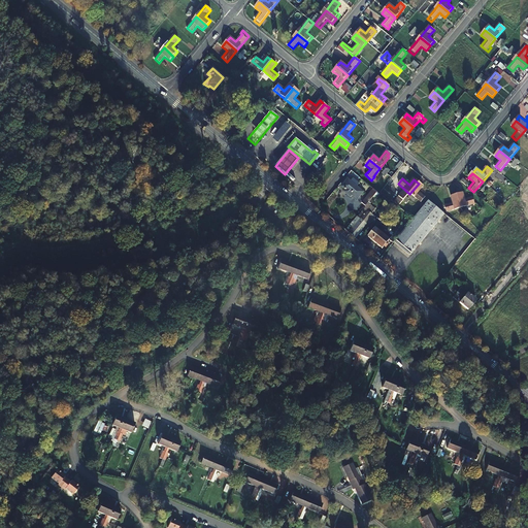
[(349,194),(357,201),(363,194),(347,180),(340,188),(344,191),(342,193),(347,196),(349,194)]
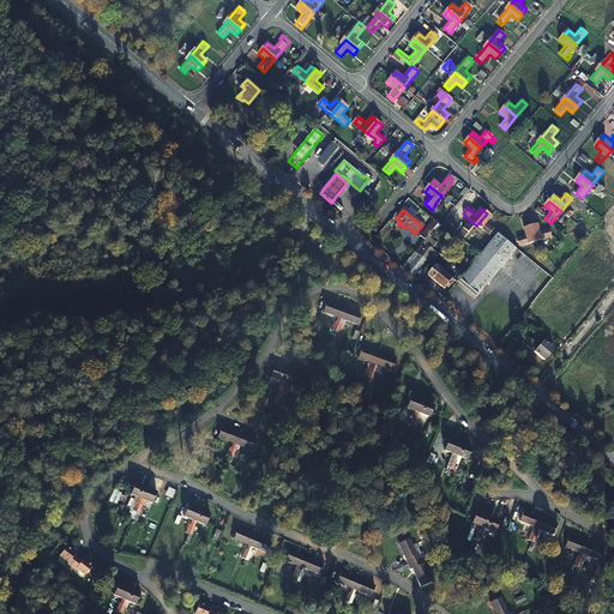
[(492,217),(487,214),(476,226),(488,235),(493,229),(486,223),(492,217)]
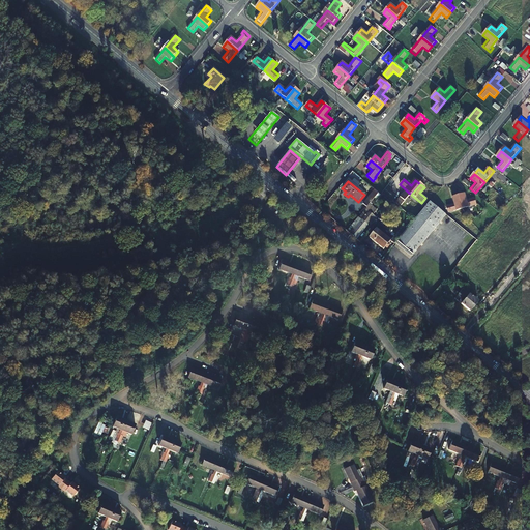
[(487,195),(492,188),(489,185),(483,192),(487,195)]
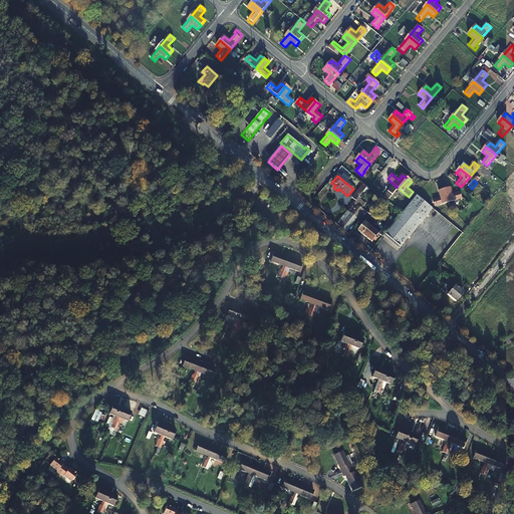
[(366,188),(362,184),(351,198),(355,201),(366,188)]
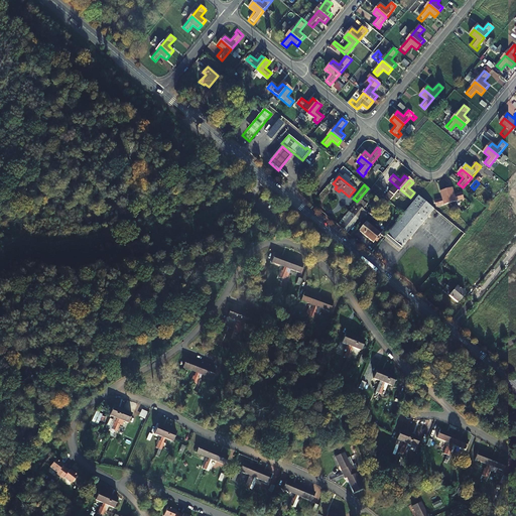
[(464,200),(463,197),(462,194),(454,196),(452,188),(446,190),(450,203),(464,200)]
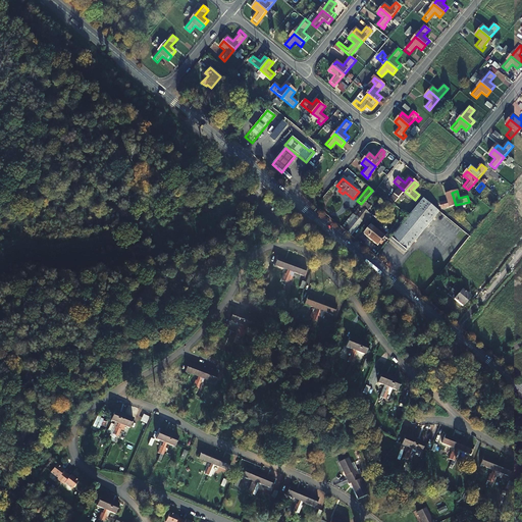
[(441,209),(456,205),(452,193),(446,195),(448,201),(439,204),(441,209)]
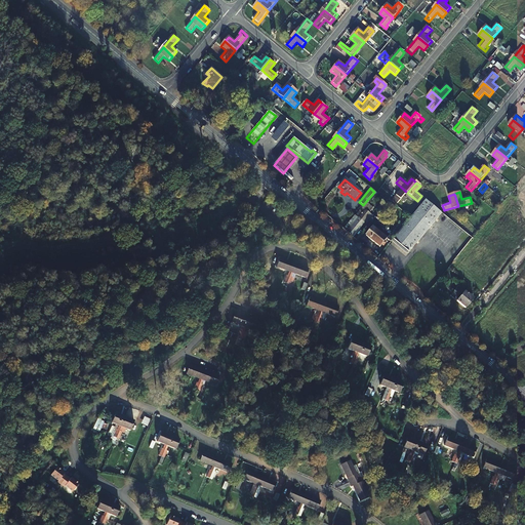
[(503,204),(510,208),(515,201),(513,200),(514,198),(509,195),(503,204)]
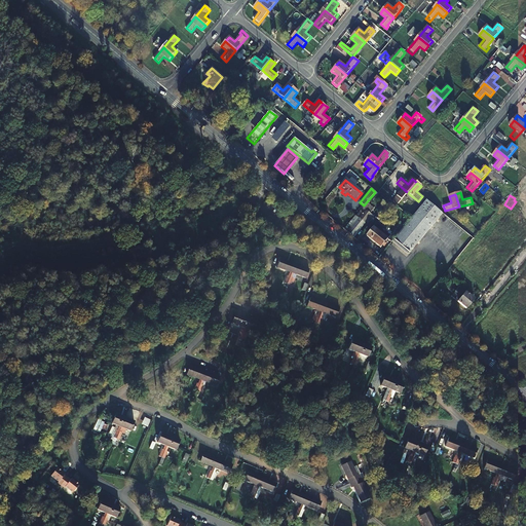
[(427,200),(412,219),(395,239),(395,240),(410,253),(443,214),(427,200)]
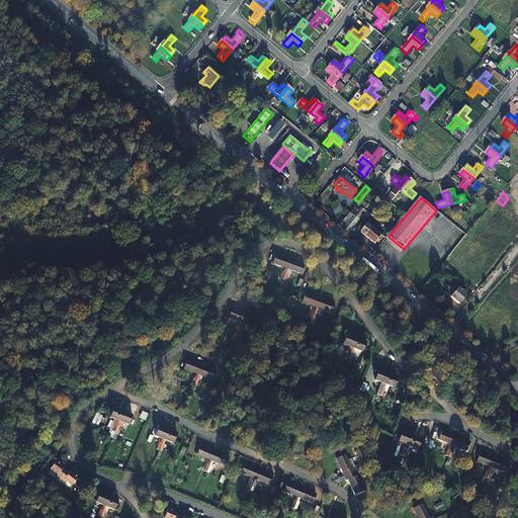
[(516,223),(517,220),(517,216),(511,210),(510,212),(508,210),(509,208),(505,205),(503,207),(500,205),(499,207),(499,208),(516,223)]
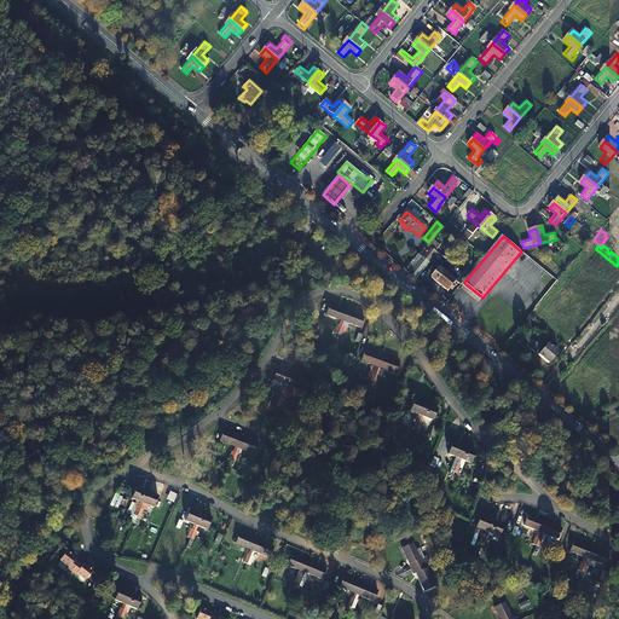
[(444,247),(438,254),(441,258),(447,250),(447,249),(444,247)]
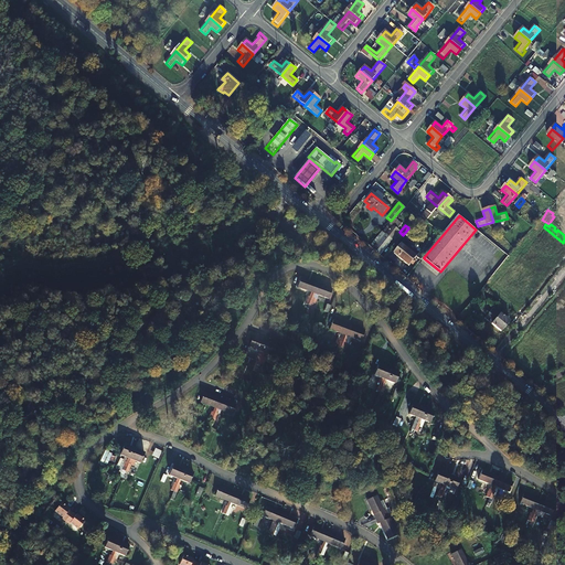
[(394,237),(400,232),(393,226),(386,234),(392,238),(394,237)]
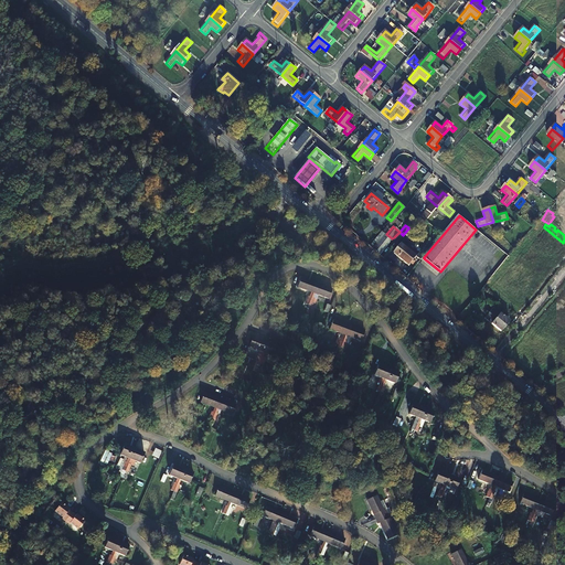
[(563,243),(544,227),(543,230),(545,232),(543,234),(546,237),(547,236),(551,238),(550,240),(558,247),(561,246),(563,243)]
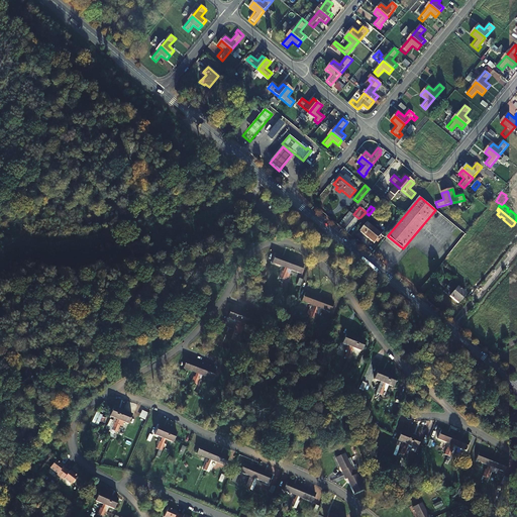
[(377,212),(374,209),(369,215),(374,219),(375,217),(374,216),(377,212)]
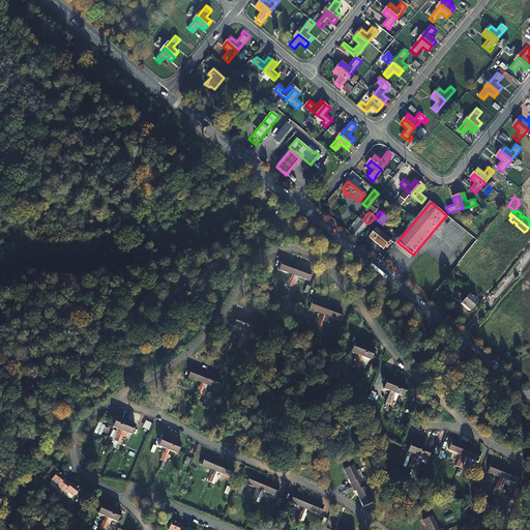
[(362,219),(361,221),(359,218),(349,231),(351,233),(350,234),(356,239),(369,225),(367,224),(362,219)]
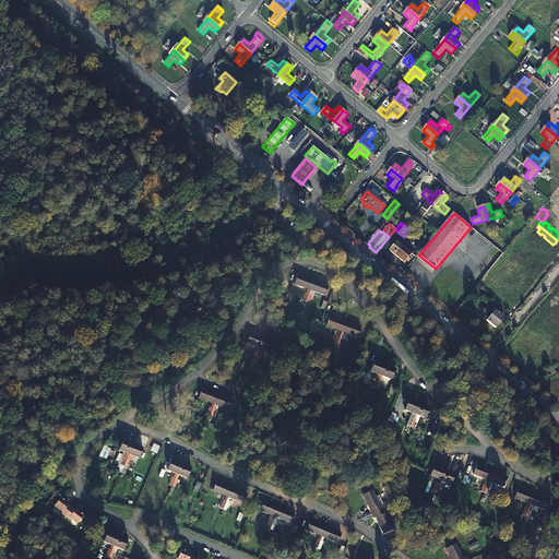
[(409,259),(413,254),(399,244),(391,252),(405,264),(407,261),(408,263),(411,260),(409,259)]
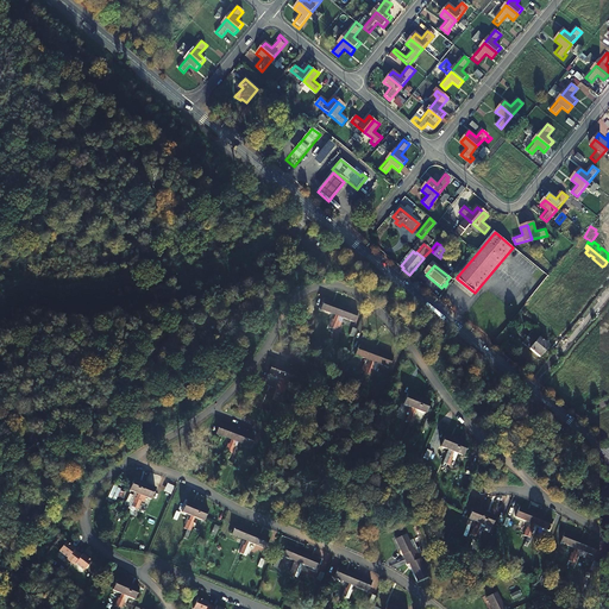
[(328,328),(332,330),(341,306),(325,300),(320,309),(336,315),(333,320),(332,320),(328,328)]
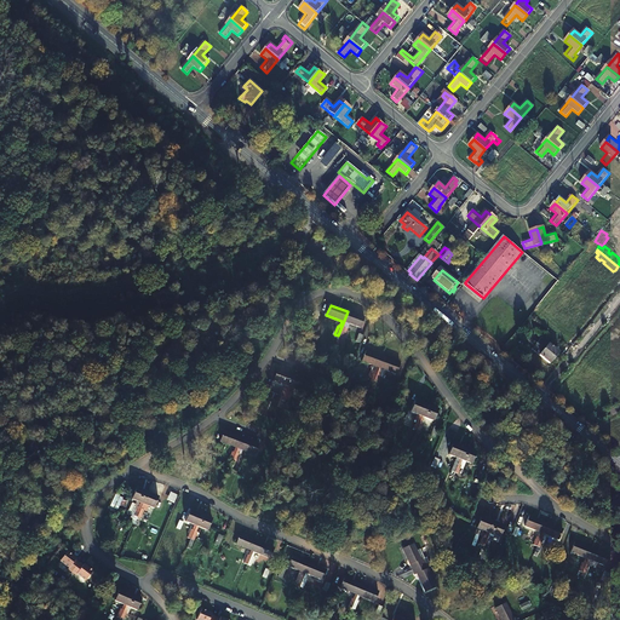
[(348,311),(338,336),(340,337),(344,328),(343,328),(345,322),(360,328),(365,319),(348,311)]
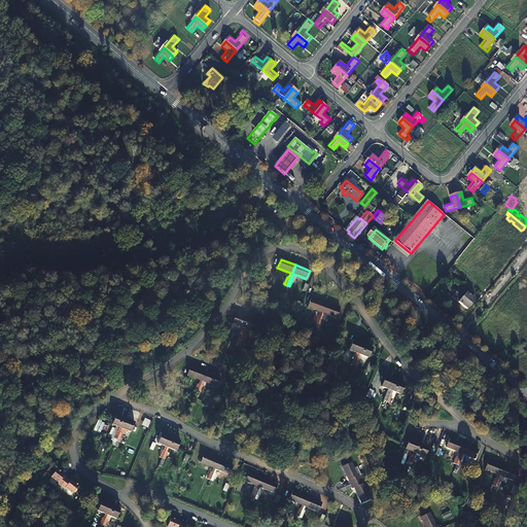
[(271,266),(264,286),(268,287),(271,280),(280,283),(283,276),(277,274),(279,269),(271,266)]
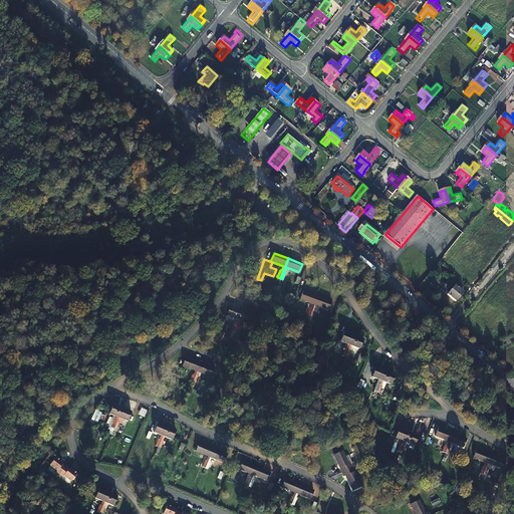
[(449,281),(445,285),(459,297),(463,292),(449,281)]
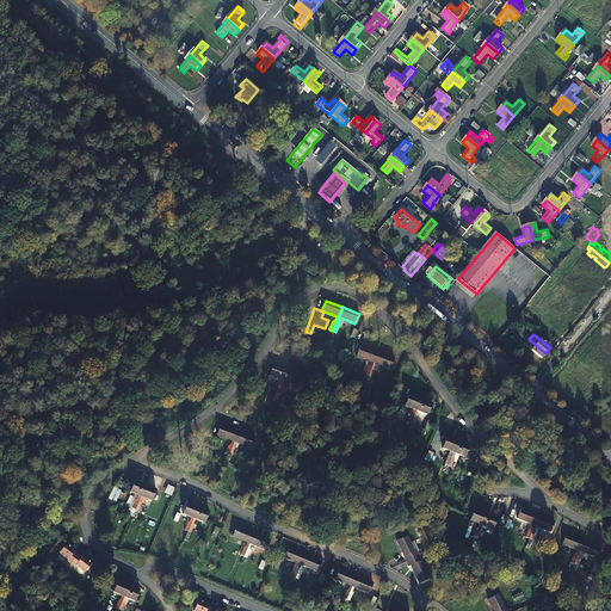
[(593,335),(588,341),(609,358),(610,356),(609,353),(610,351),(593,335)]
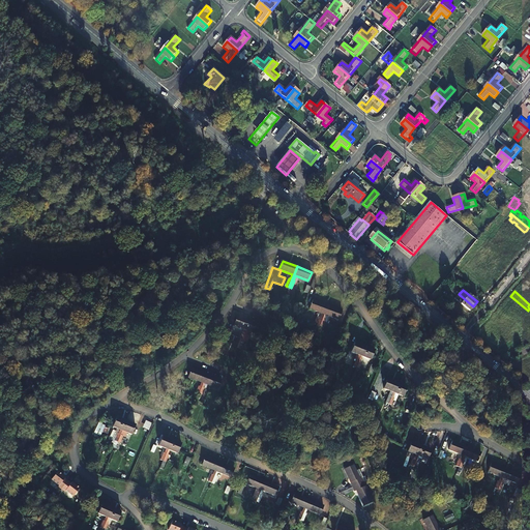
[(473,306),(459,294),(457,292),(454,294),(457,296),(454,299),(470,312),(473,306)]
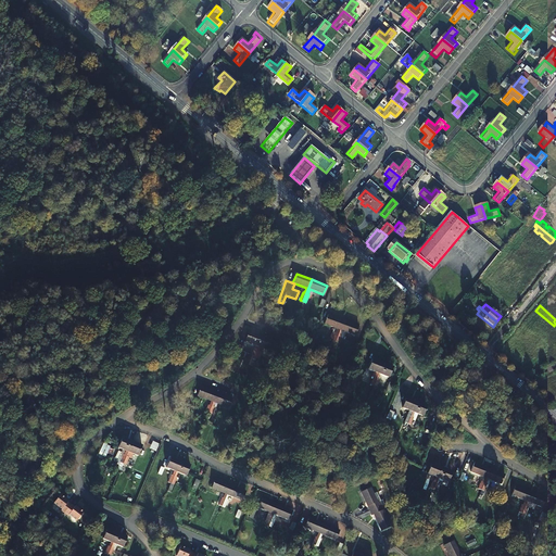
[(554,326),(535,311),(531,315),(547,329),(550,326),(553,328),(554,326)]
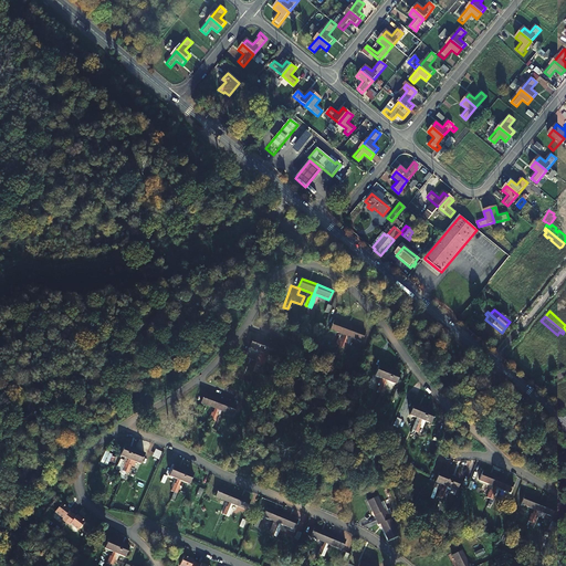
[(338,347),(341,348),(349,327),(334,321),(331,329),(344,335),(342,341),(341,339),(338,347)]
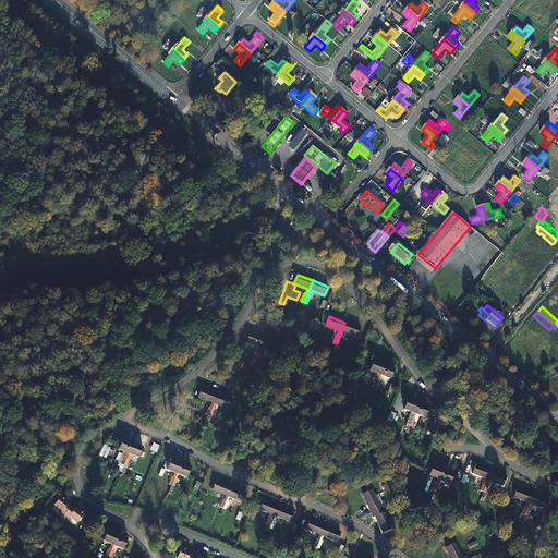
[(344,323),(336,343),(339,344),(342,337),(340,337),(342,332),(356,337),(360,328),(344,323)]
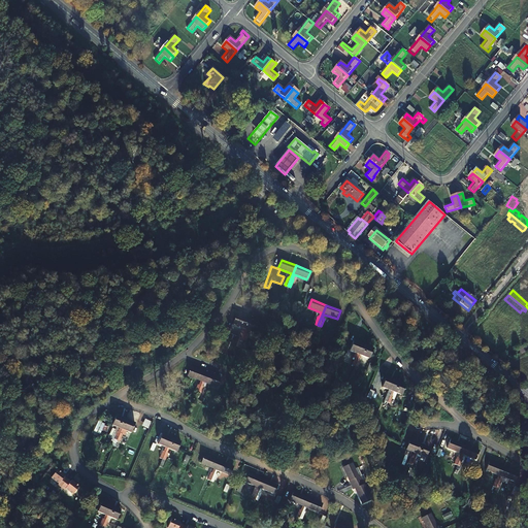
[(243,341),(251,322),(236,316),(233,325),(242,328),(239,336),(241,336),(237,348),(240,349),(243,341)]
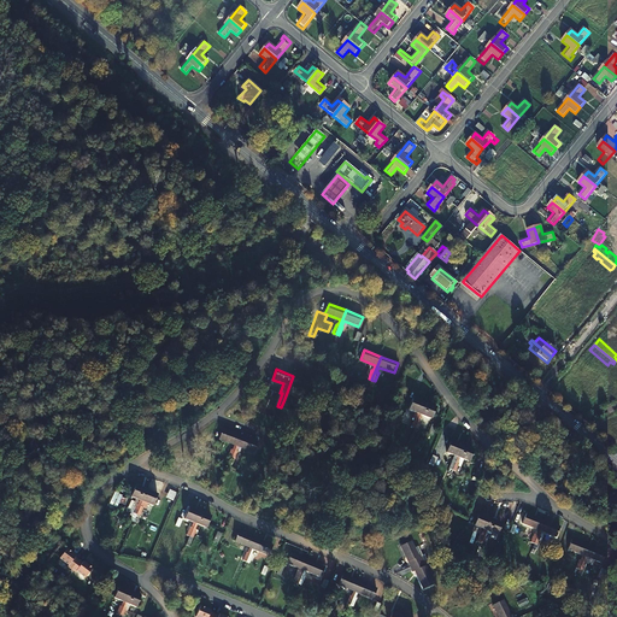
[(293,376),(285,399),(287,400),(291,393),(289,392),(292,387),(306,393),(310,383),(293,376)]
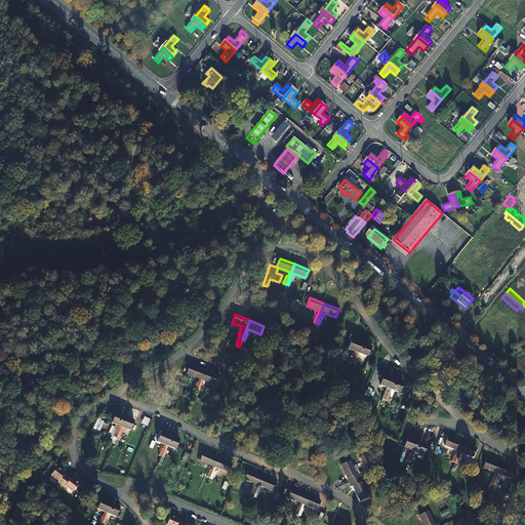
[(353,365),(361,344),(352,339),(348,350),(350,351),(349,355),(352,357),(350,364),(353,365)]
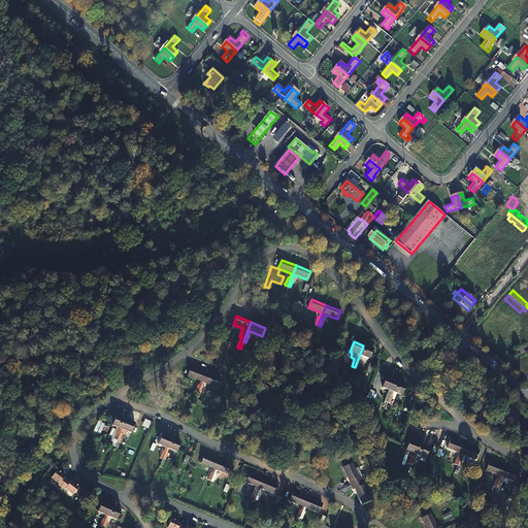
[(372,350),(363,345),(355,367),(357,368),(359,361),(360,356),(368,359),(372,350)]
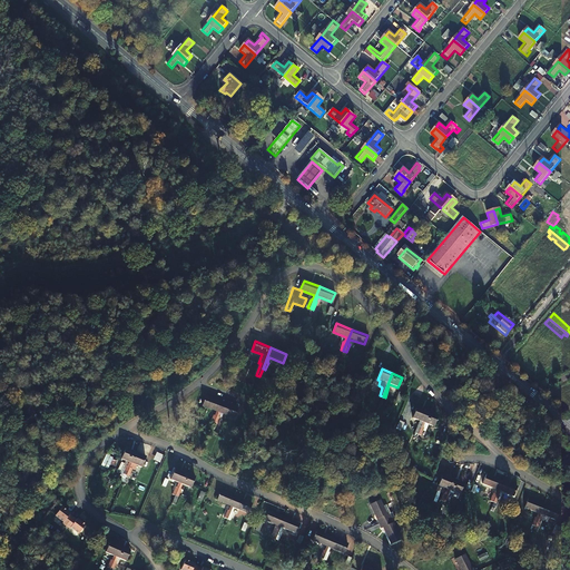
[(209,425),(213,426),(222,403),(206,397),(203,406),(216,412),(214,418),(213,418),(209,425)]
